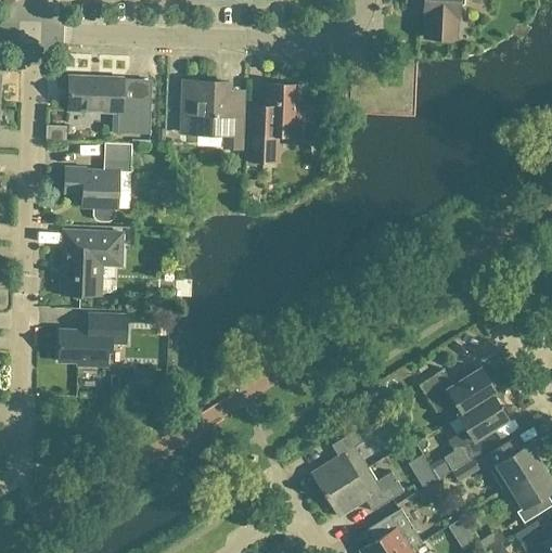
[(409,0),(409,2),(427,2),(426,16),(428,16),(427,38),(459,39),(459,17),(461,18),(461,5),(466,4),(466,0),(409,0)]
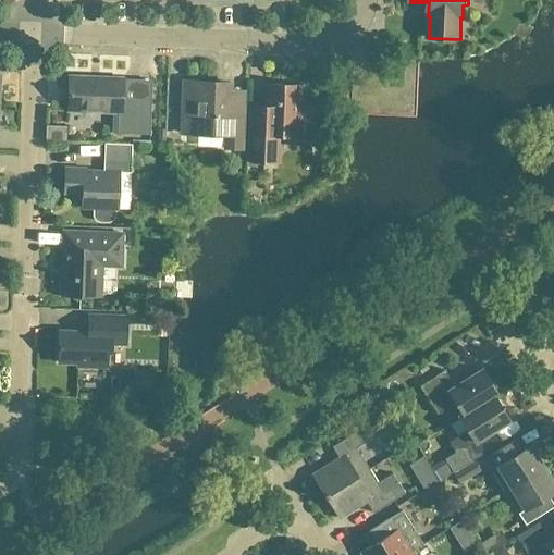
[(121,113),(120,134),(152,135),(154,100),(125,99),(126,78),(72,77),(71,111),(121,113)]
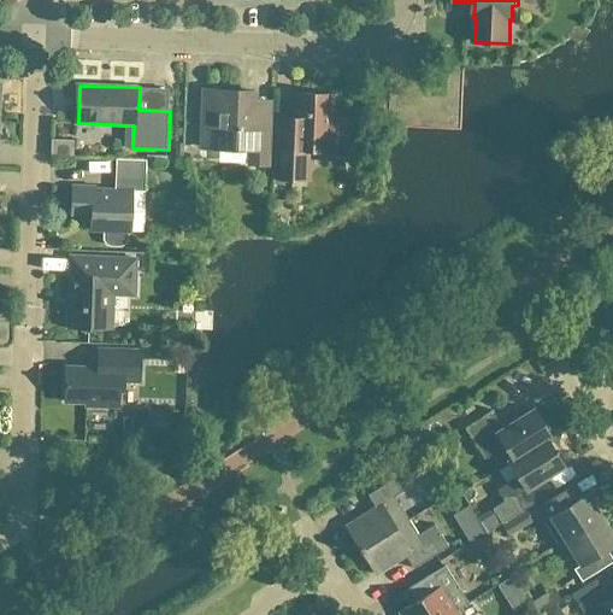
[(207,91),(205,148),(222,148),(253,150),(253,162),(253,164),(270,165),(271,123),(255,122),(257,101),(257,92),(207,91)]
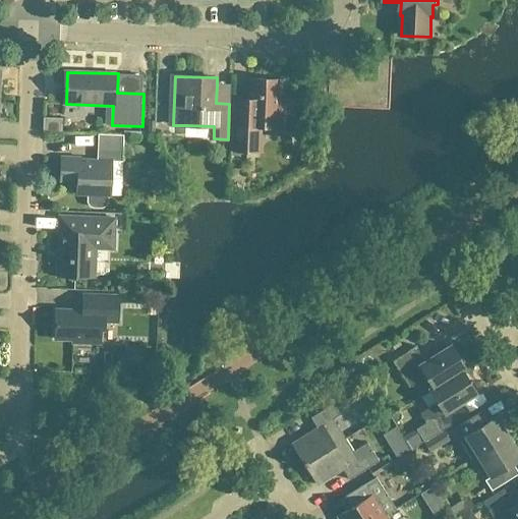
[(235,99),(233,151),(264,152),(264,127),(282,128),(284,80),(250,78),(250,99),(235,99)]
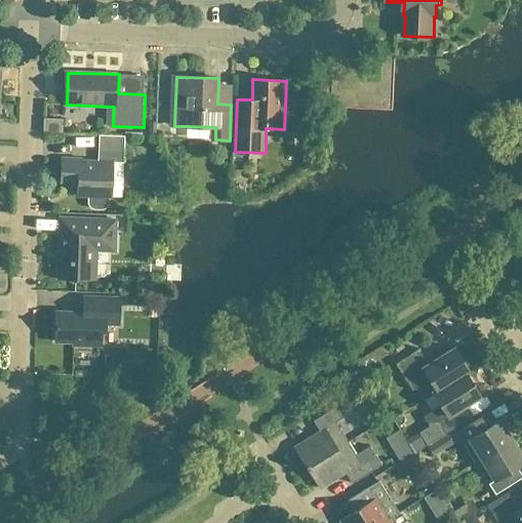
[(76,145),(98,146),(99,133),(76,132),(76,145)]
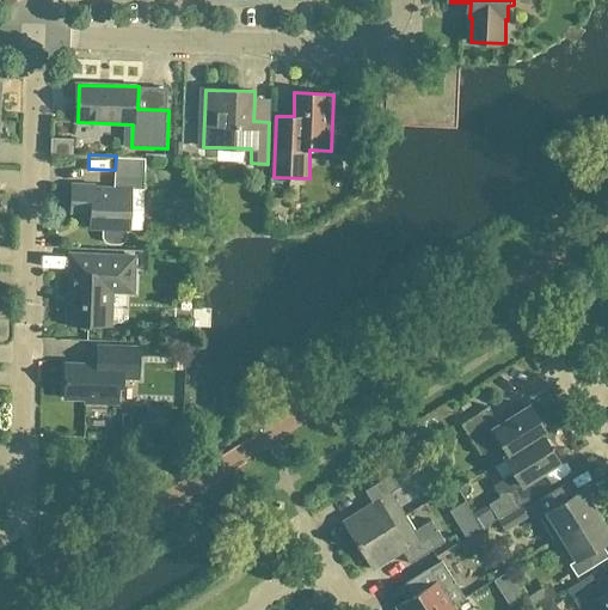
[(93,229),(105,230),(105,238),(106,243),(111,244),(123,245),(128,243),(130,239),(130,230),(131,230),(133,190),(147,190),(147,174),(117,172),(116,189),(97,188),(97,185),(75,185),(74,213),(94,213),(93,229)]
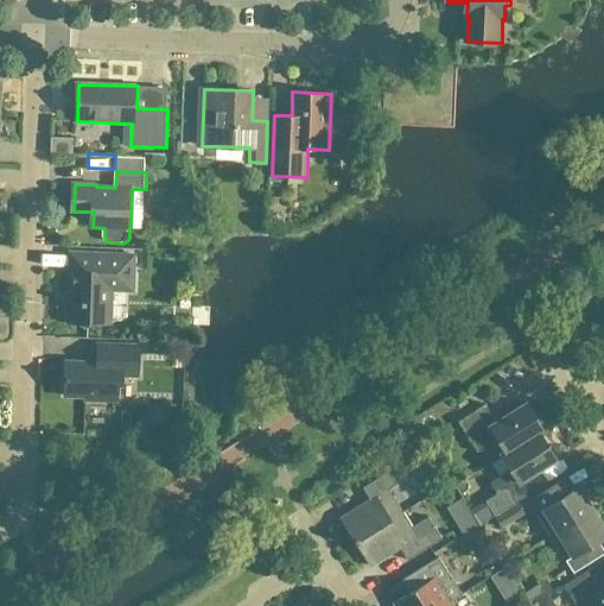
[(71,252),(71,271),(69,323),(113,326),(114,291),(135,291),(137,256),(71,252)]
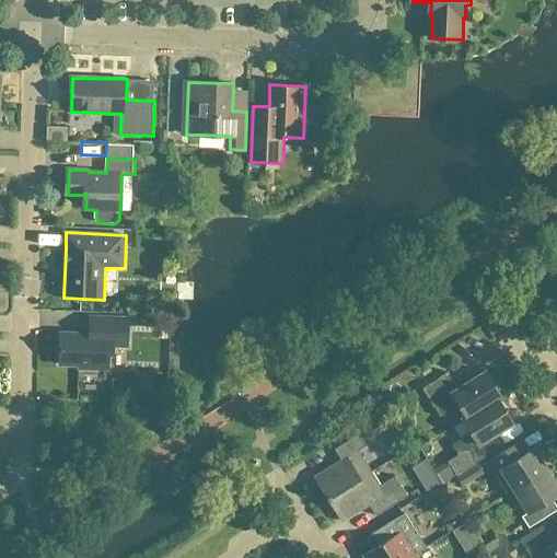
[(115,346),(129,347),(130,318),(92,316),(92,334),(62,333),(61,364),(80,365),(80,369),(111,370),(111,353),(115,353),(115,346)]
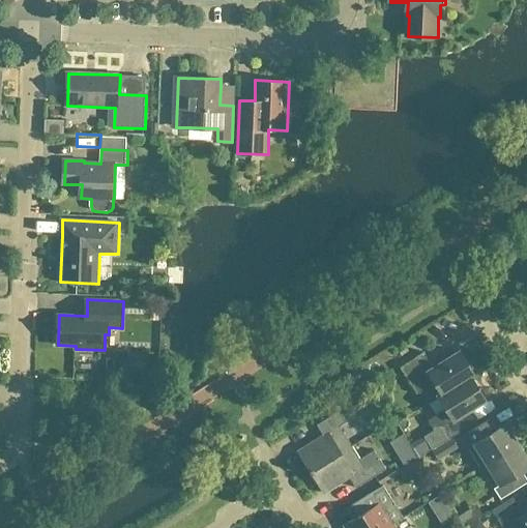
[(472,377),(473,377),(476,375),(462,351),(435,369),(425,352),(402,368),(418,393),(436,383),(442,394),(439,397),(439,398),(472,377)]
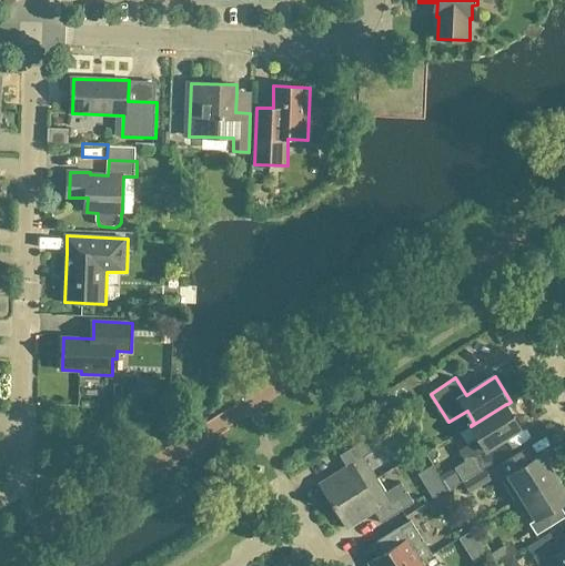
[(522,428),(507,404),(506,404),(471,426),(480,438),(461,451),(466,461),(456,468),(465,482),(485,470),(502,460),(493,446),(522,428)]
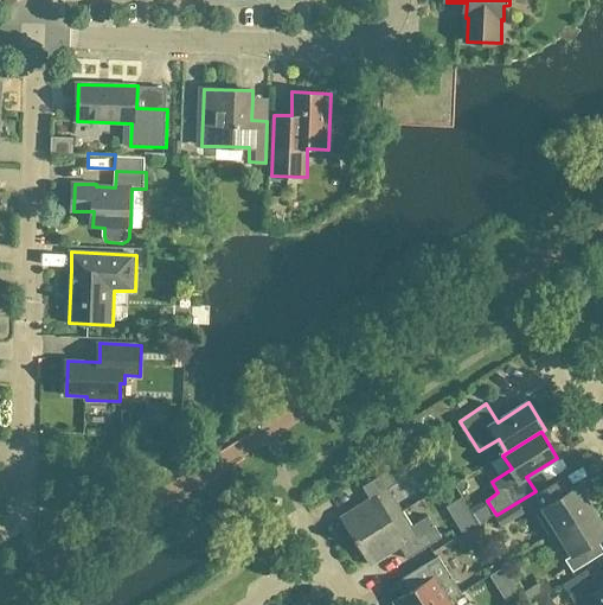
[(372,500),(342,517),(358,541),(405,511),(390,488),(398,483),(391,470),(364,486),(372,500)]
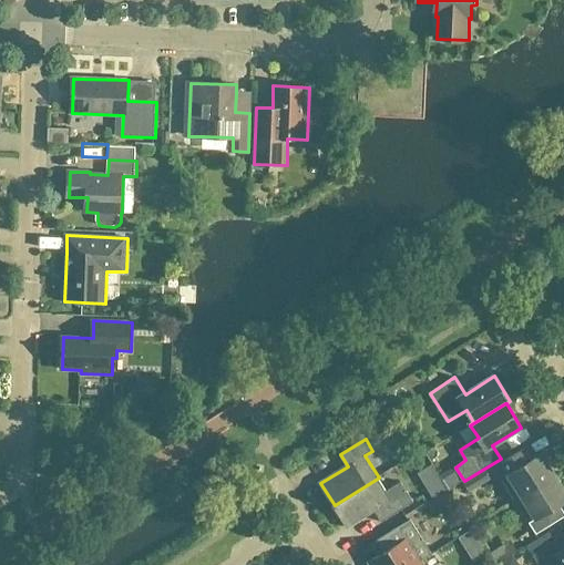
[(542,453),(539,455),(532,444),(495,466),(516,501),(522,497),(556,475),(542,453)]
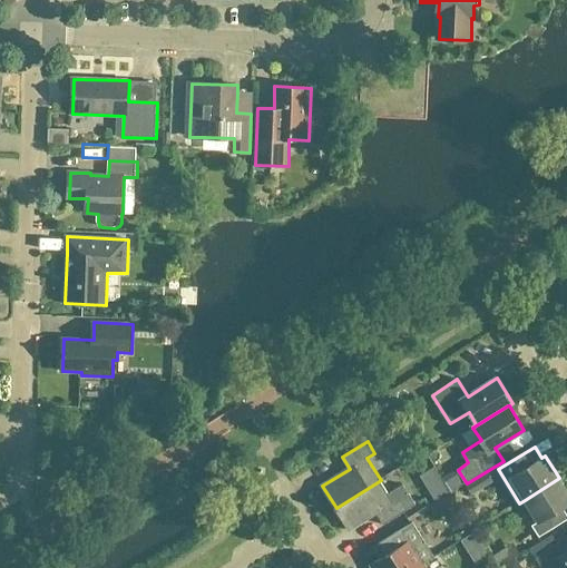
[(408,472),(423,506),(453,492),(441,463),(427,470),(424,464),(408,472)]
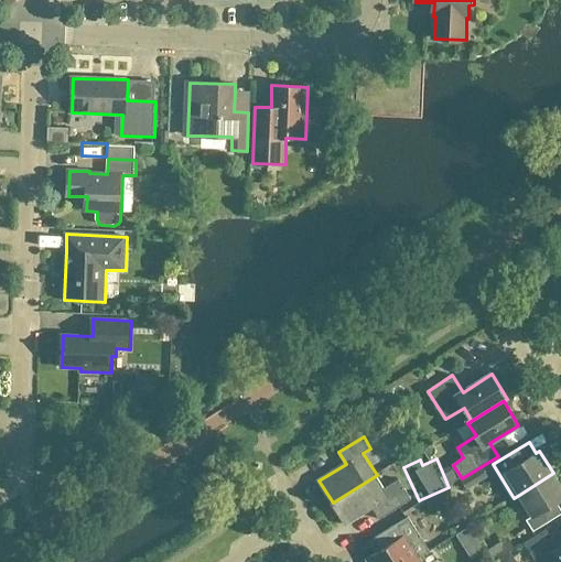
[(482,466),(462,478),(468,489),(488,476),(482,466)]
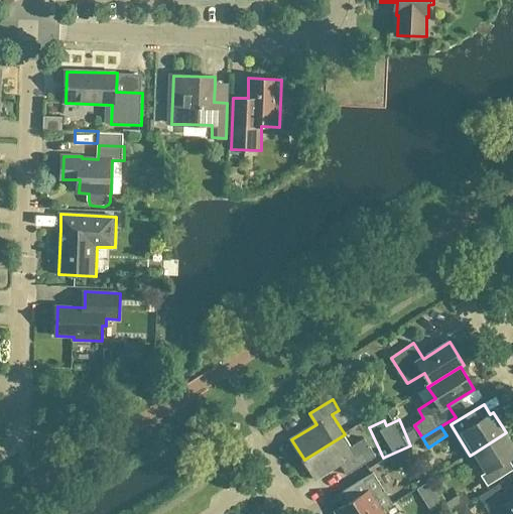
[(512,443),(506,432),(475,453),(488,472),(482,476),(489,486),(503,478),(496,468),(512,457),(512,443)]
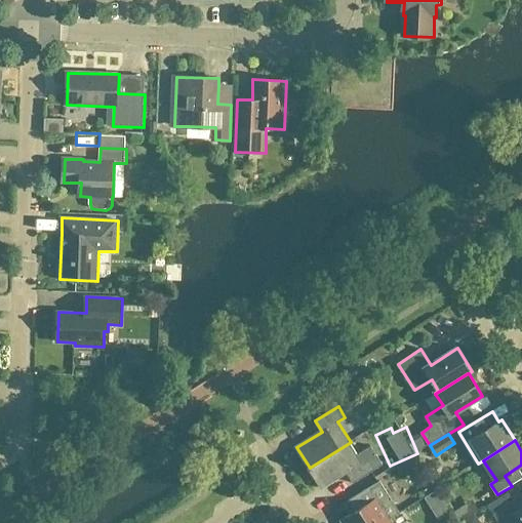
[(358,454),(351,442),(310,468),(322,488),(348,473),(354,483),(384,465),(372,446),(358,454)]
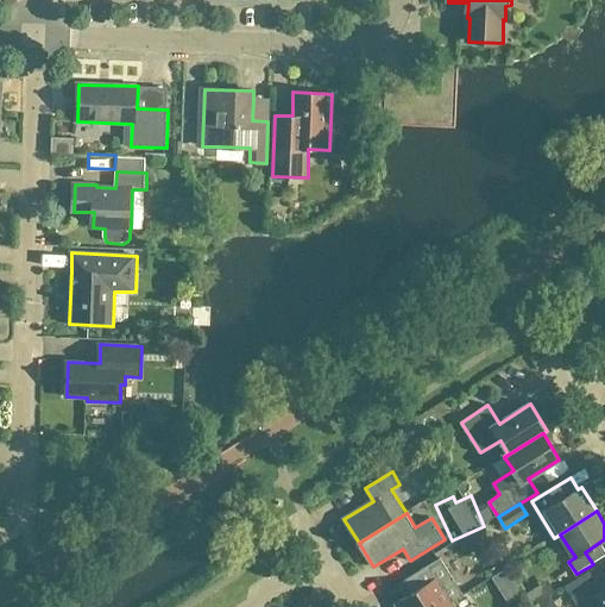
[(465,595),(455,581),(442,558),(405,581),(414,593),(397,604),(398,606),(446,606),(453,604),(465,595)]
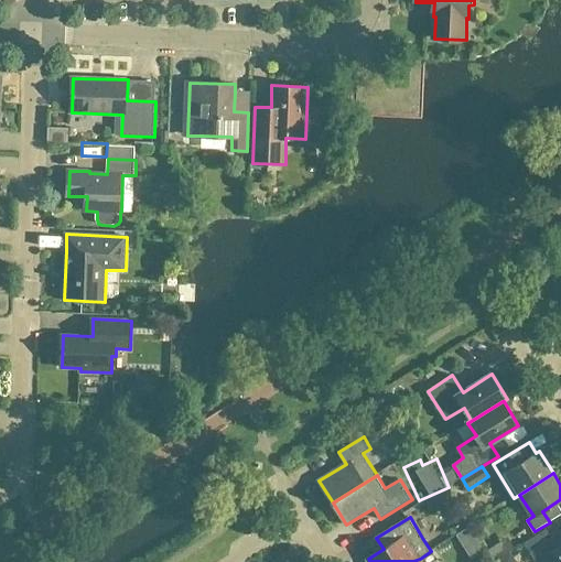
[(531,553),(537,561),(560,561),(560,546),(553,537),(531,553)]
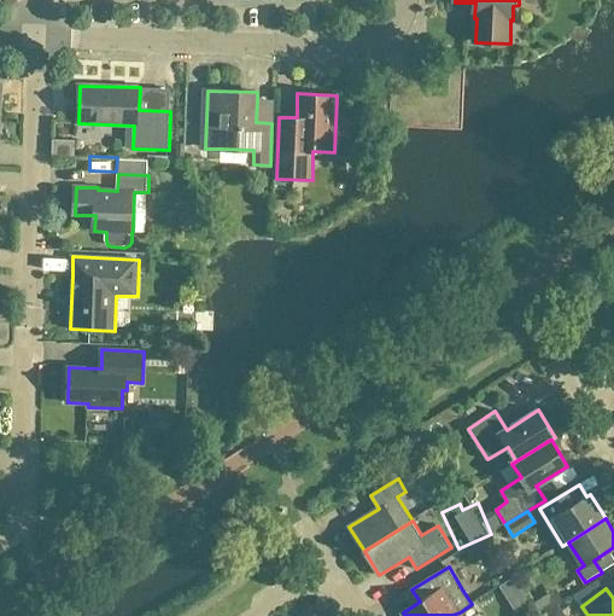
[(573,615),(565,605),(550,615),(573,615)]
